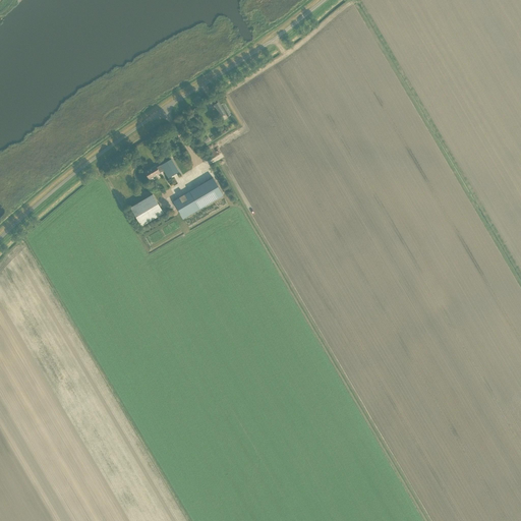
[(224,103),(221,105),(219,102),(215,105),(222,116),(226,114),(228,117),(231,115),(224,103)]
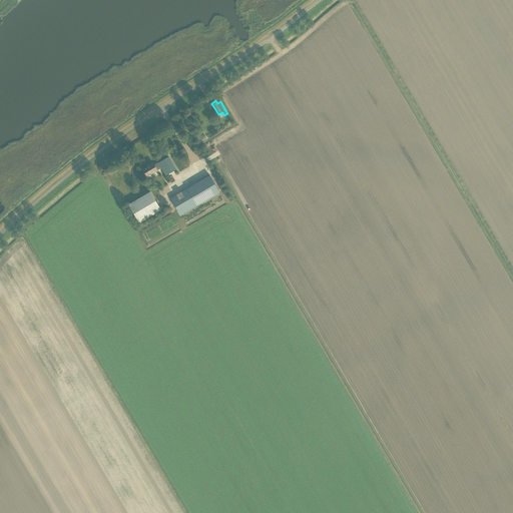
[(168,156),(158,162),(161,168),(162,167),(166,175),(176,169),(168,156)]
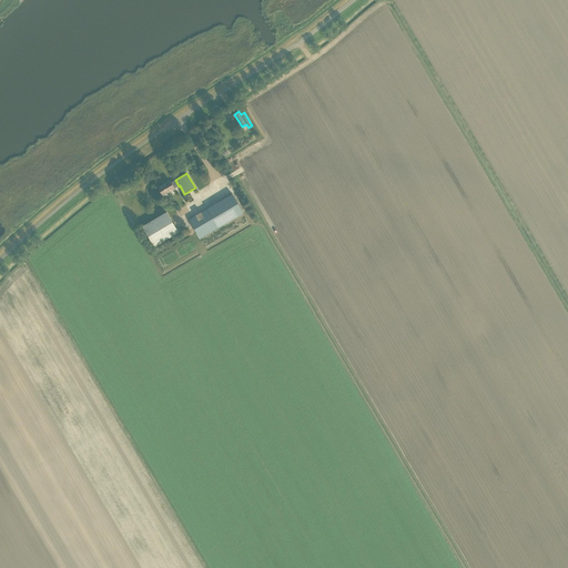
[(159,188),(163,196),(175,189),(179,186),(175,180),(172,182),(171,181),(159,188)]
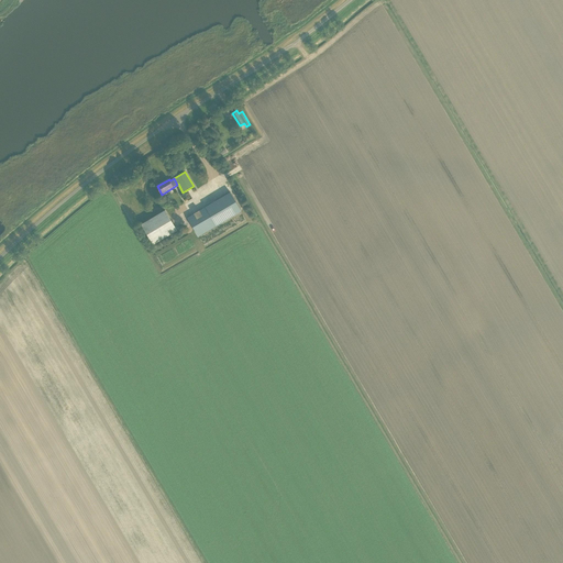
[(242,211),(231,192),(187,218),(199,236),(242,211)]
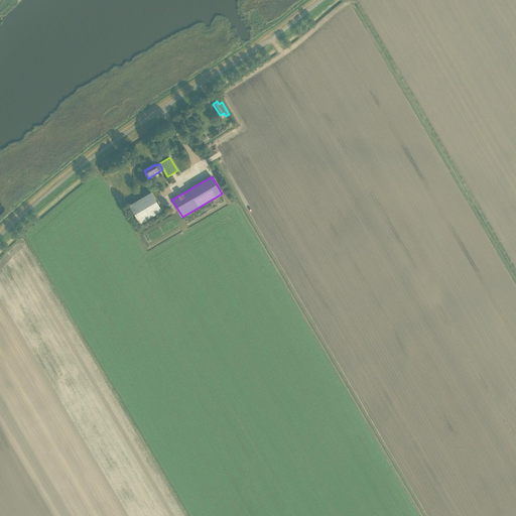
[(162,211),(151,192),(130,206),(141,224),(162,211)]
